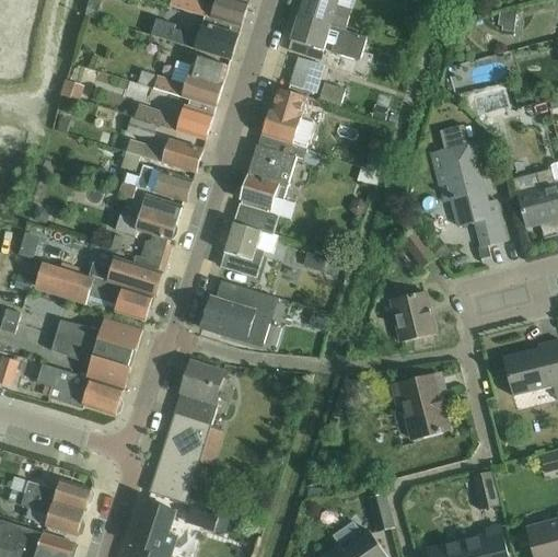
[(86,0),(83,14),(95,18),(101,0),(86,0)]
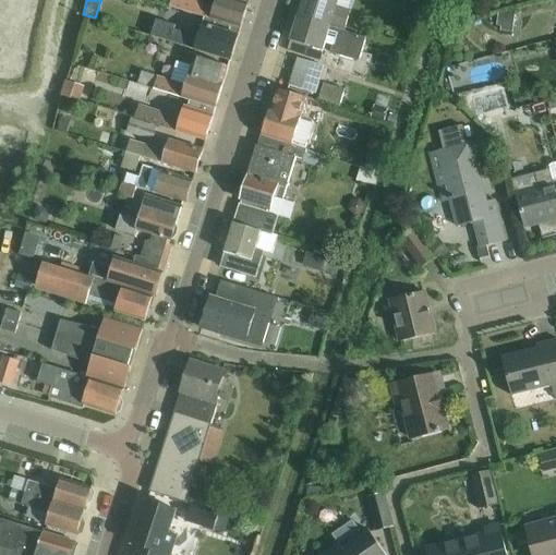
[(201,15),(239,26),(246,1),(242,0),(215,0),(214,5),(197,0),(170,0),(169,5),(201,15)]
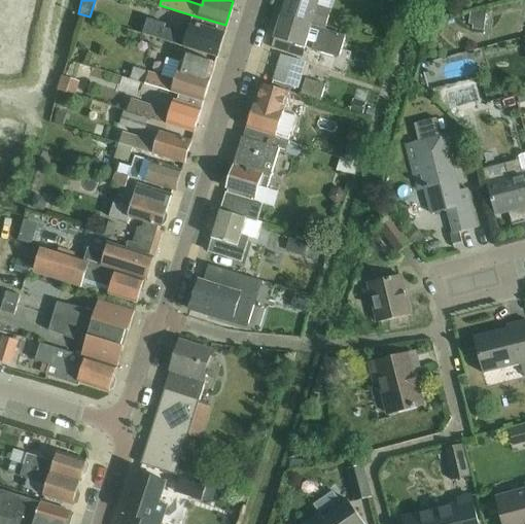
[(284,0),(280,13),(323,27),(329,6),(316,2),(316,0),(284,0)]
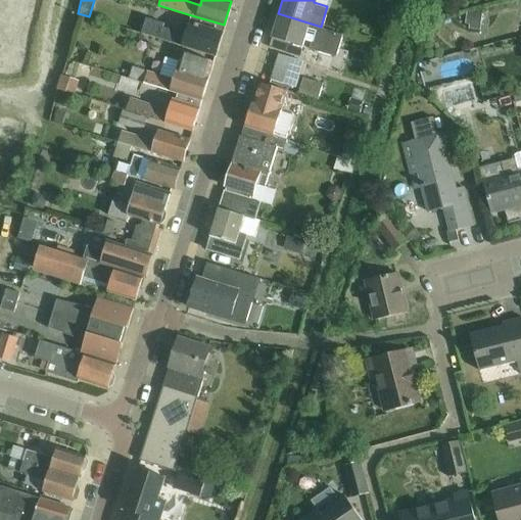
[(480,27),(482,12),(468,10),(467,21),(470,22),(469,26),(480,27)]
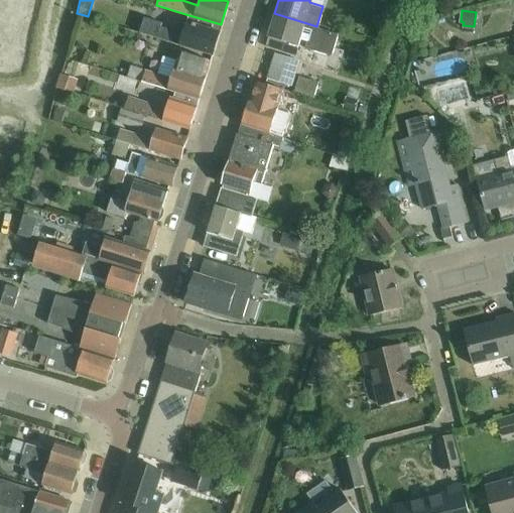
[(316,26),(274,13),(264,43),(293,52),(299,35),(306,37),(304,46),(331,54),(337,32),(316,26)]
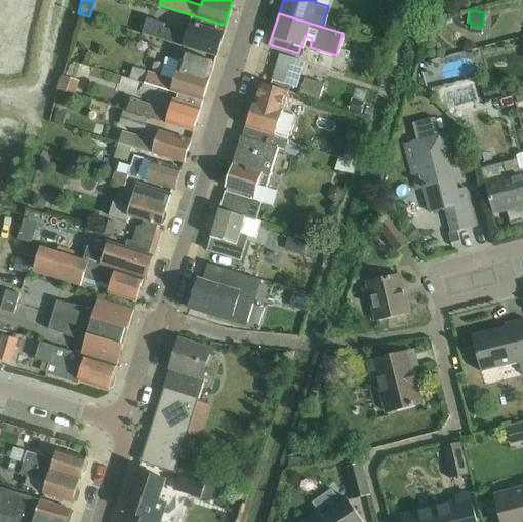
[(145,16),(141,32),(144,33),(151,35),(215,54),(223,31),(225,25),(189,14),(184,32),(163,26),(164,22),(145,16)]
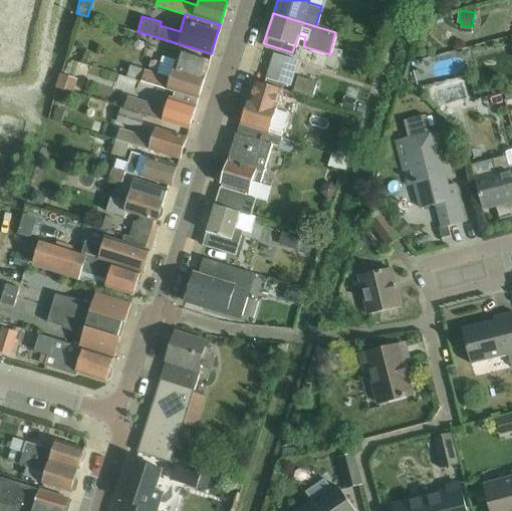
[(175,90),(197,97),(209,60),(177,50),(169,77),(145,69),(130,64),(126,76),(147,82),(158,85),(175,90)]
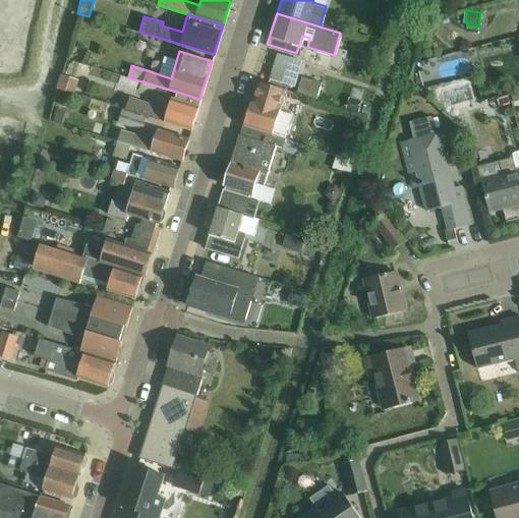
[(293,84),(300,60),(276,52),(269,76),(293,84)]
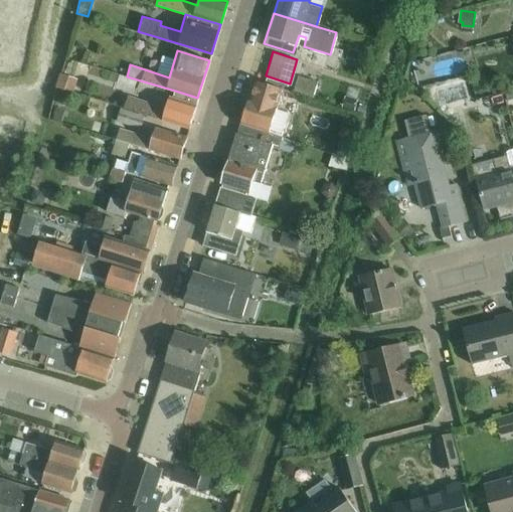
[(77,77),(60,71),(56,86),(73,91),(77,77)]
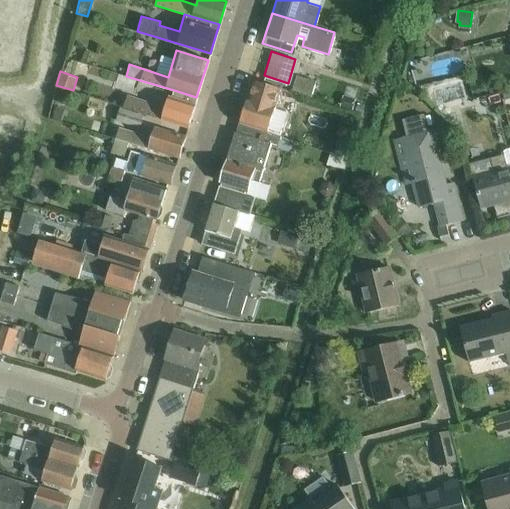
[(295,74),(290,90),(310,96),(315,80),(295,74)]
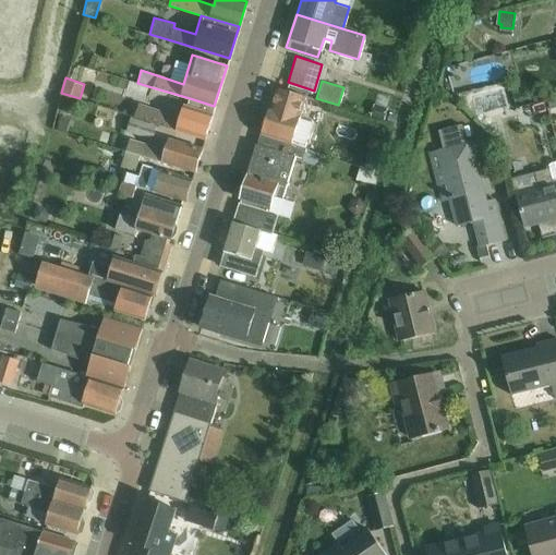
[(260,132),(258,135),(294,145),(294,144),(304,146),(311,122),(299,118),(299,116),(305,95),(274,86),(262,128),(260,132)]
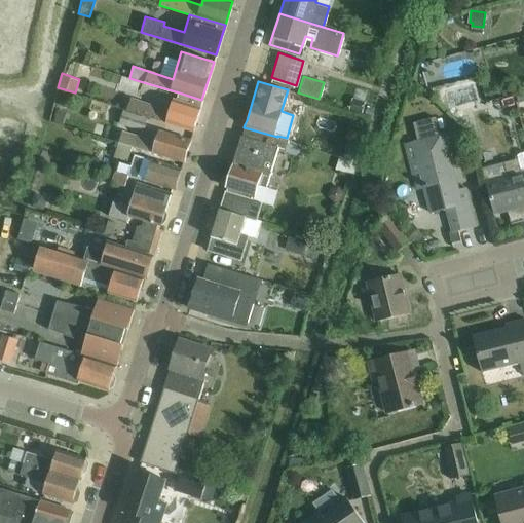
[(466,81),(451,85),(455,103),(472,99),(466,81)]
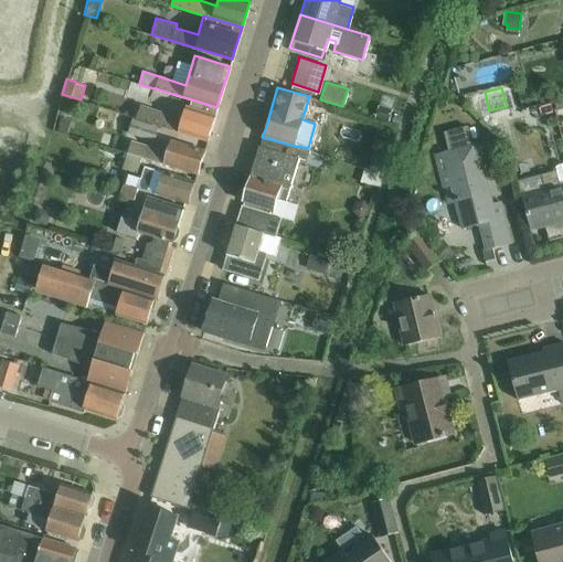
[(562,97),(553,101),(555,108),(562,106),(562,97)]
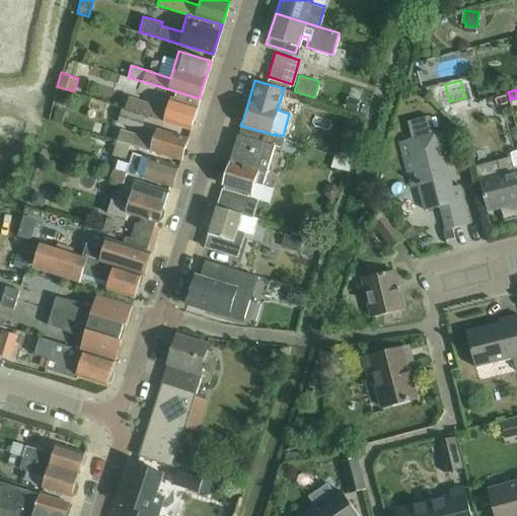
[(128,95),(124,108),(138,113),(145,116),(190,129),(197,104),(199,98),(176,91),(174,97),(170,96),(167,107),(128,95)]
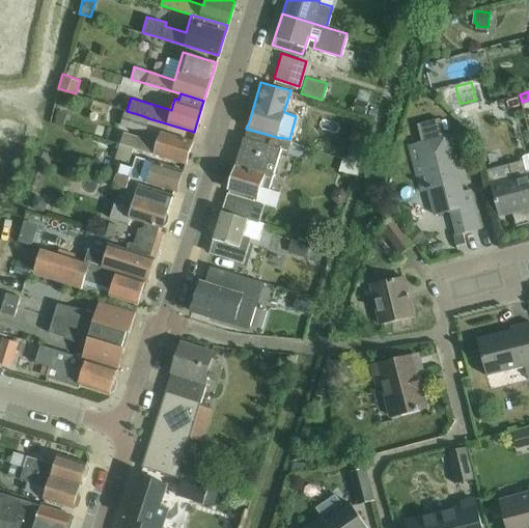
[(352,108),(364,111),(367,100),(355,96),(352,108)]
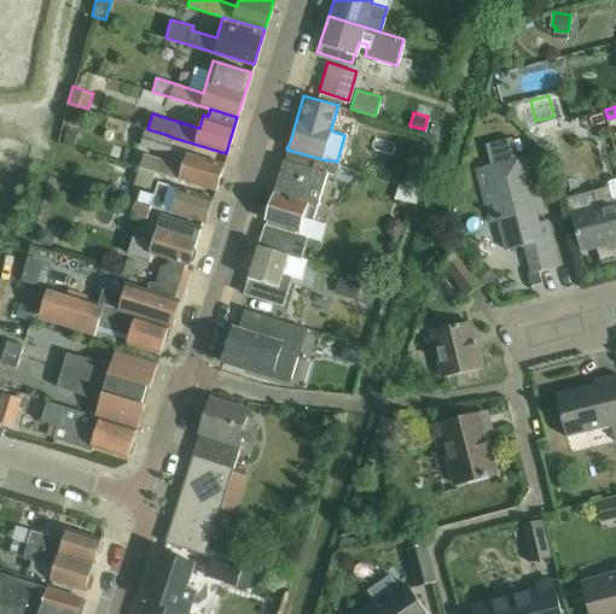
[(73,142),(76,129),(67,127),(63,140),(73,142)]
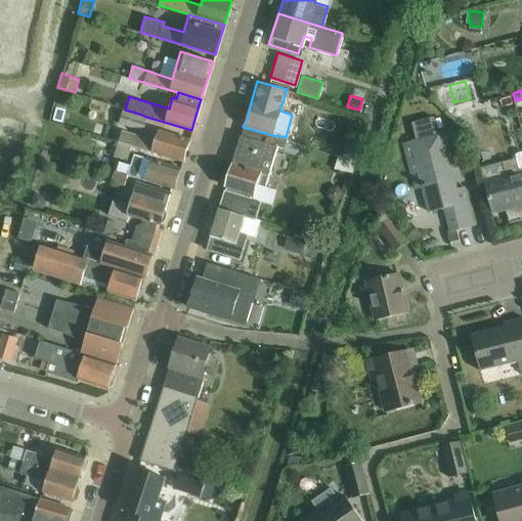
[(146,117),(122,109),(119,121),(142,129),(146,117)]
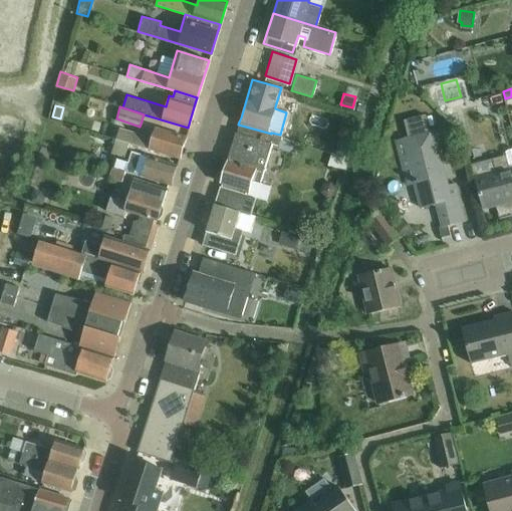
[(342,112),(340,120),(348,122),(350,115),(342,112)]
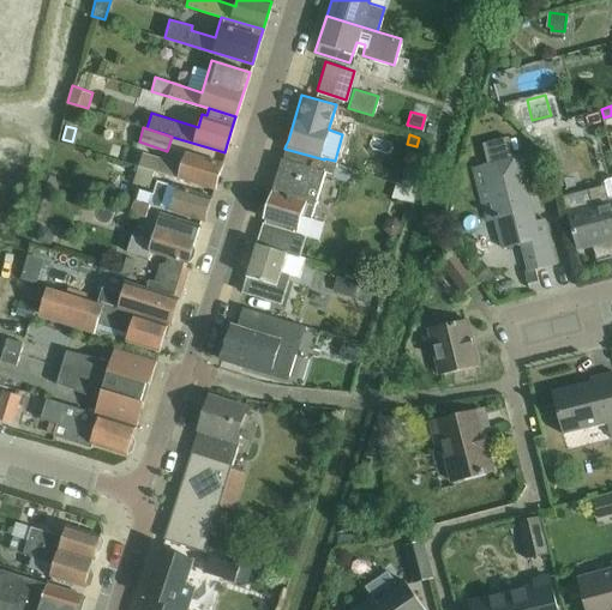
[(489,162),(472,167),(485,218),(493,216),(501,246),(517,241),(525,269),(523,269),(526,282),(527,287),(538,284),(537,278),(533,267),(555,261),(543,217),(531,221),(525,197),(528,195),(517,155),(511,156),(509,146),(507,137),(484,143),(486,152),(489,162)]
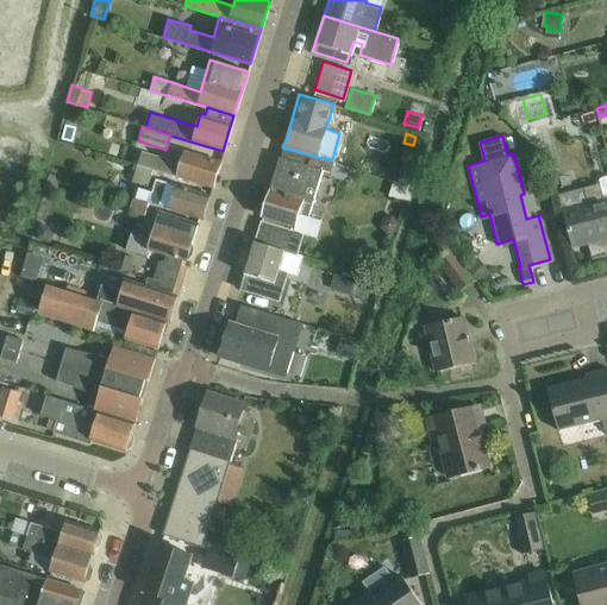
[(413,163),(413,162),(418,147),(413,145),(404,143),(399,158),(413,163)]
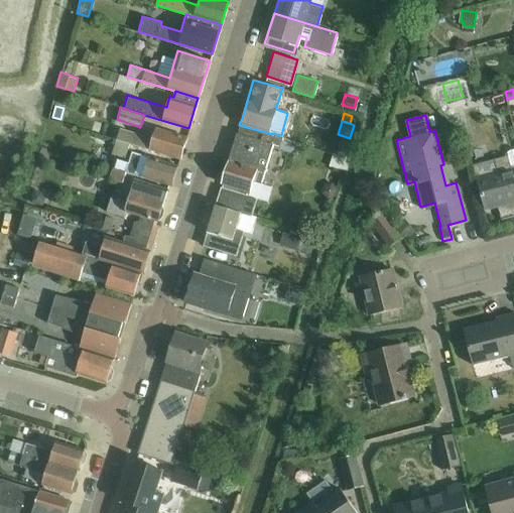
[(272,134),(239,125),(222,182),(249,190),(248,195),(256,197),(266,200),(270,185),(260,182),(272,143),(279,145),(282,136),(281,135),(272,133),(272,134)]
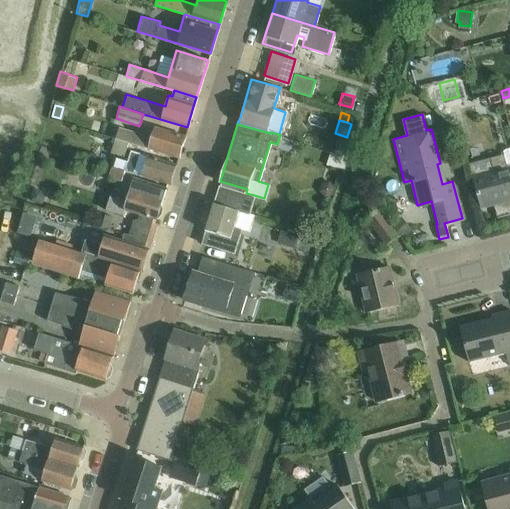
[(148,147),(178,156),(184,135),(155,127),(152,139),(140,135),(140,134),(119,128),(115,139),(127,142),(127,143),(148,149),(148,147)]
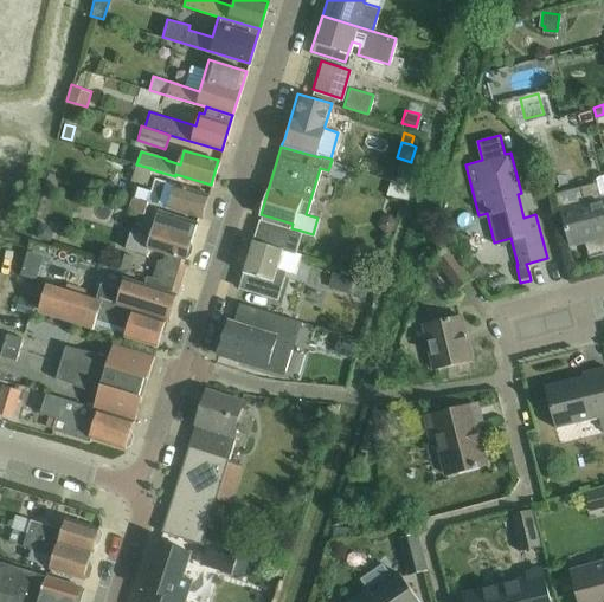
[(146,183),(151,168),(136,164),(134,164),(130,179),(146,183)]
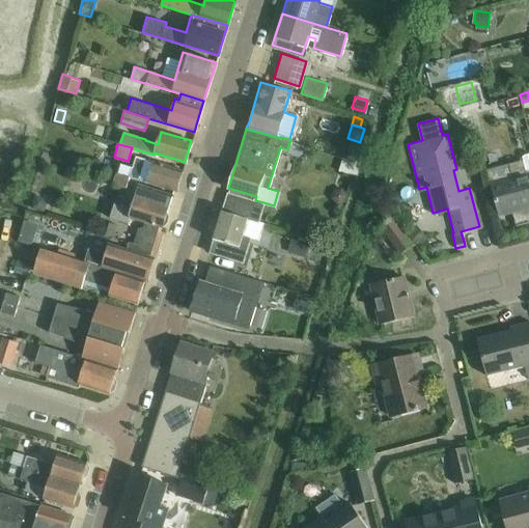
[(359,162),(341,157),(338,169),(355,174),(359,162)]
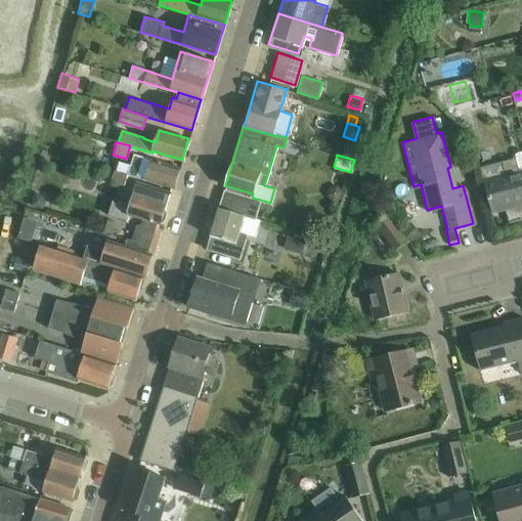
[(515,157),(501,160),(479,166),(482,178),(490,211),(504,208),(507,222),(521,218),(521,171),(519,172),(515,157)]
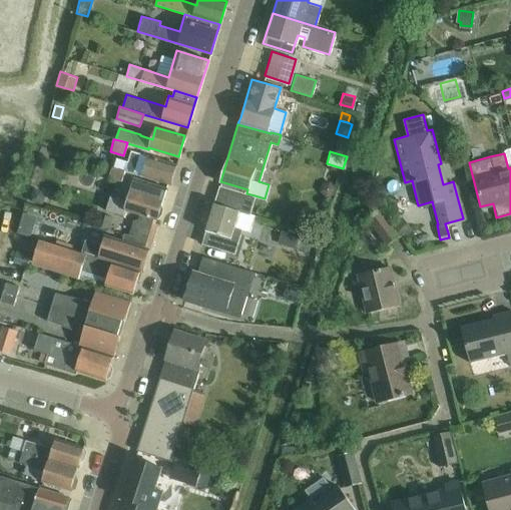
[(144,166),(115,157),(112,167),(124,170),(169,184),(176,163),(148,155),(144,166)]
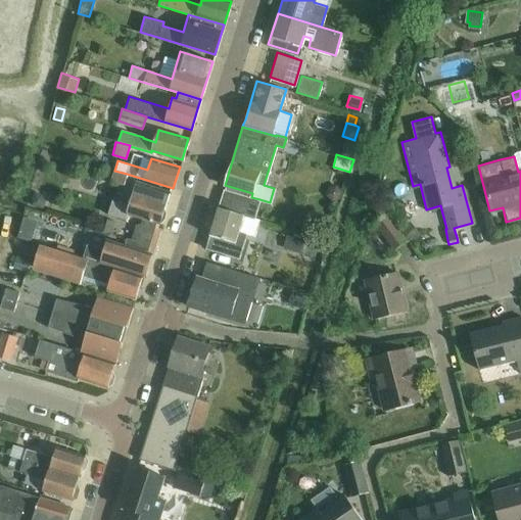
[(114,171),(111,181),(124,185),(127,174),(114,171)]
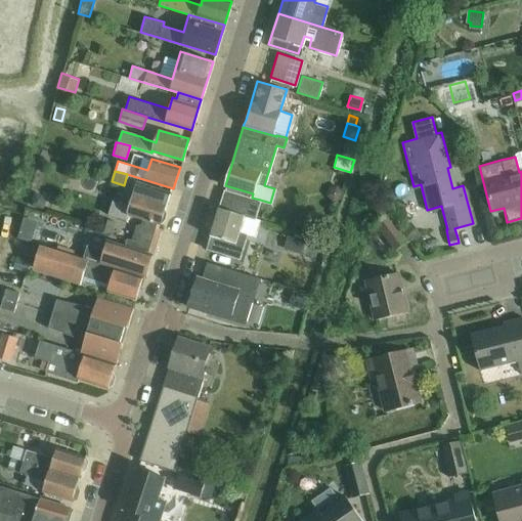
[(136,223),(133,232),(156,240),(159,229),(158,229),(161,220),(162,220),(164,213),(163,211),(170,190),(137,181),(130,205),(113,201),(109,214),(127,220),(128,215),(141,219),(141,224),(136,223)]
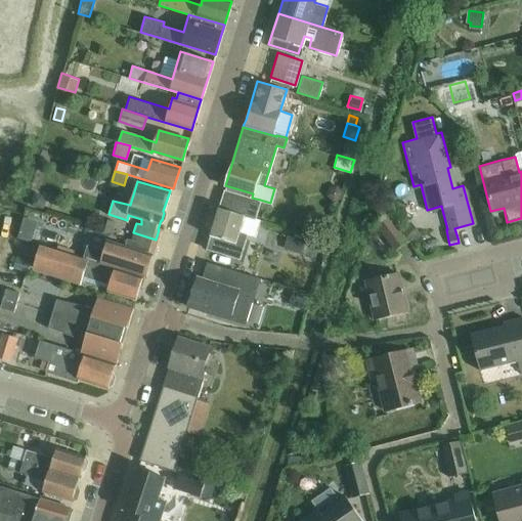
[(341,190),(336,184),(328,185),(325,193),(331,200),(339,198),(341,190)]
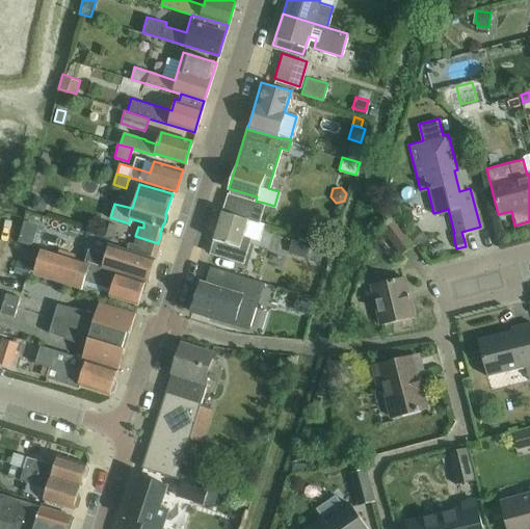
[(264,203),(256,201),(227,191),(213,238),(218,239),(214,254),(242,262),(250,237),(258,239),(263,223),(258,221),(264,203)]
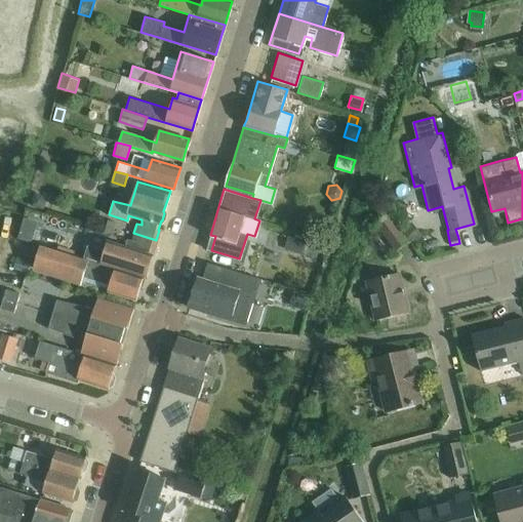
[(33,192),(30,204),(41,207),(43,201),(40,194),(33,192)]
